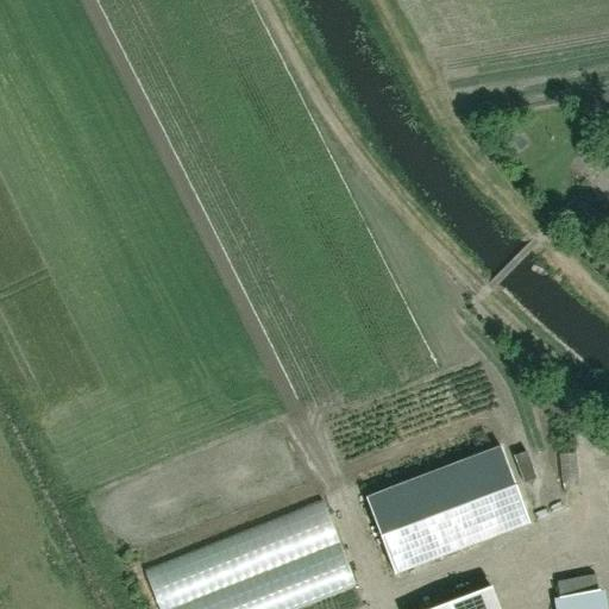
[(394,575),(529,523),(501,449),(365,500),(394,575)]
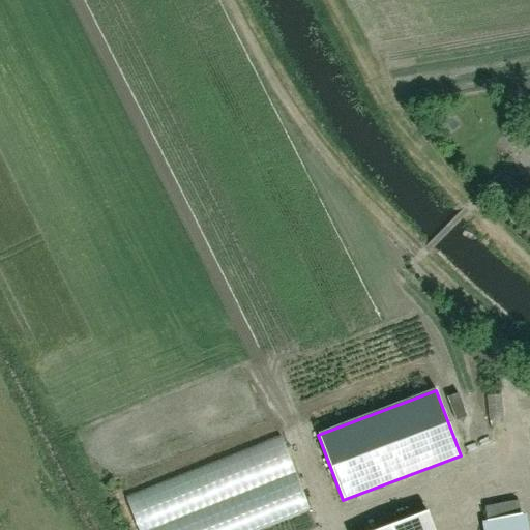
[(280,436),(125,496),(139,529),(261,529),(310,511),(280,436)]
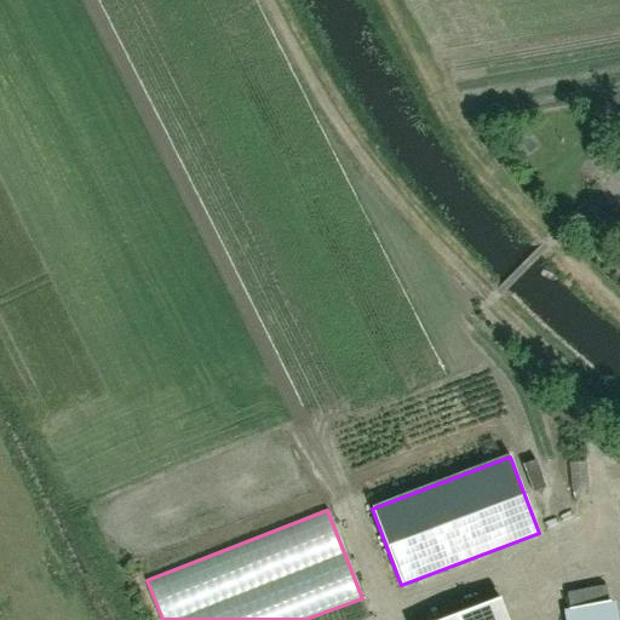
[(509,619),(500,597),(438,619),(509,619)]
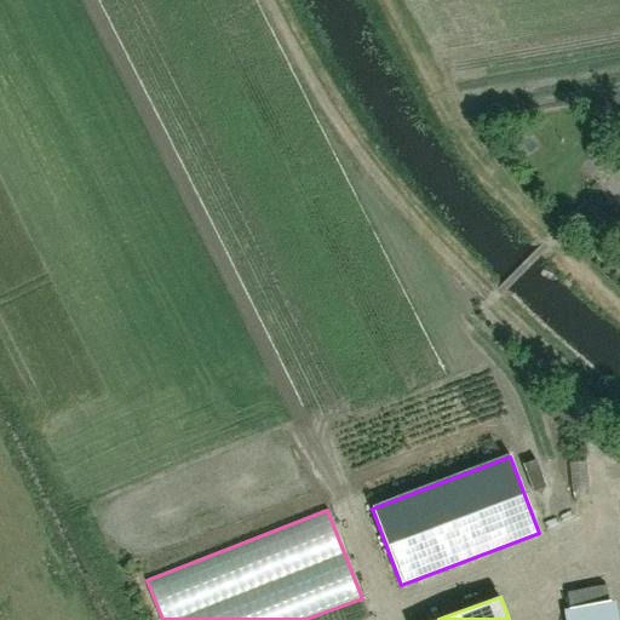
[(614,619),(610,602),(567,609),(568,619),(614,619)]
